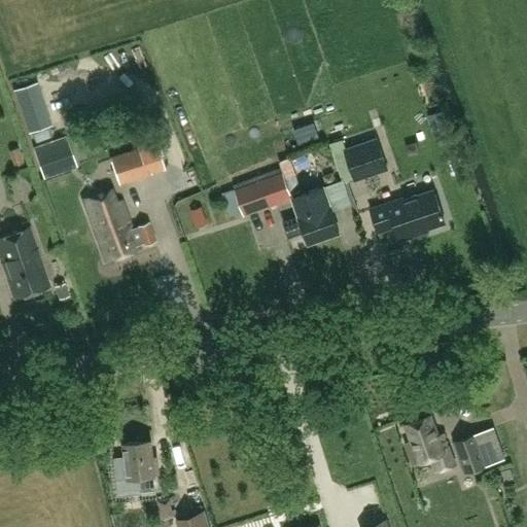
[(43,177),(75,166),(65,138),(33,149),(43,177)]
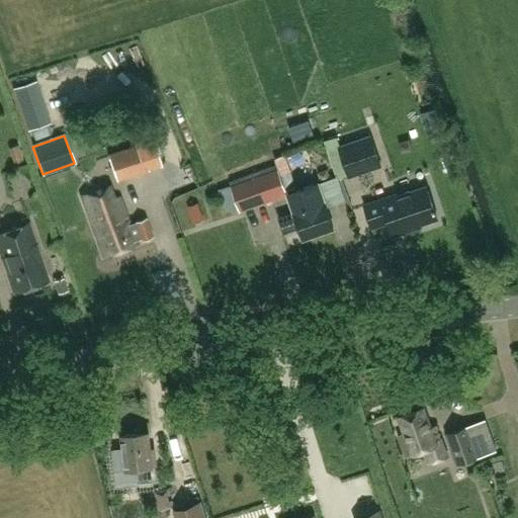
[(379,166),(369,138),(339,147),(348,176),(379,166)]
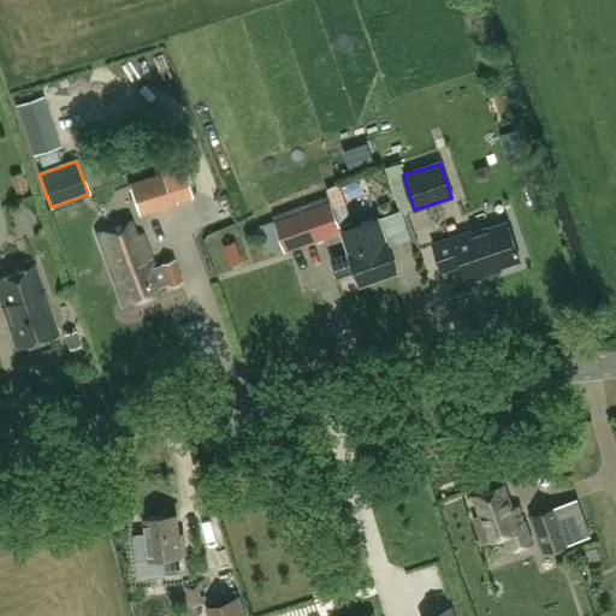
[(22,172),(11,176),(16,193),(28,189),(22,172)]
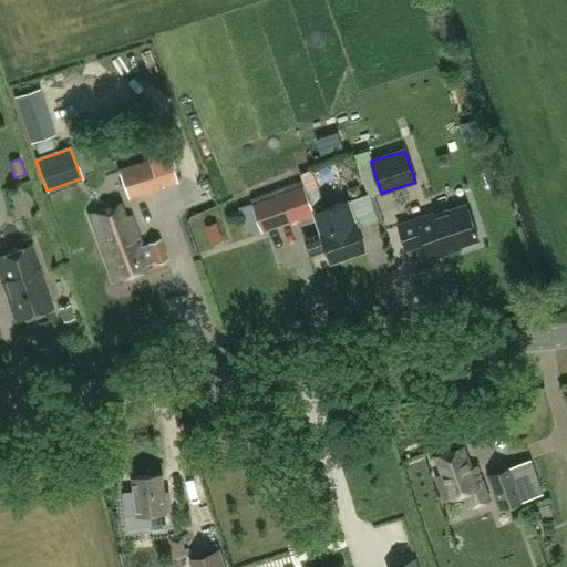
[(127,199),(162,187),(152,158),(117,171),(127,199)]
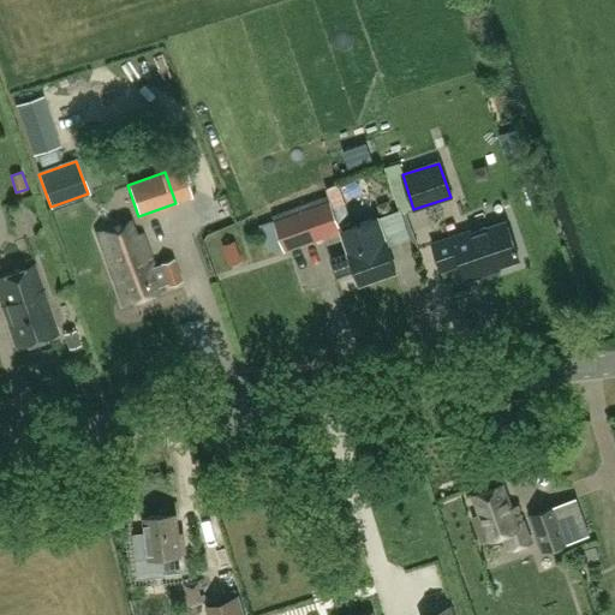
[(333,201),(273,220),(281,246),(341,227),(333,201)]
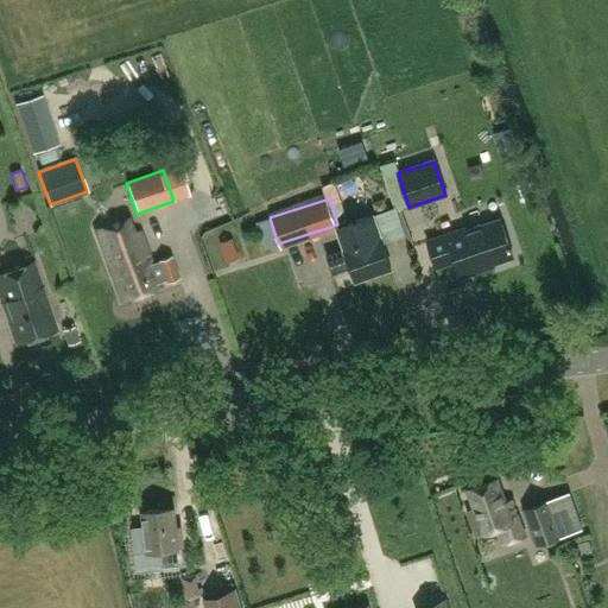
[(346,249),(327,257),(333,274),(352,268),(355,280),(391,268),(381,239),(380,239),(373,217),(339,228),(346,249)]
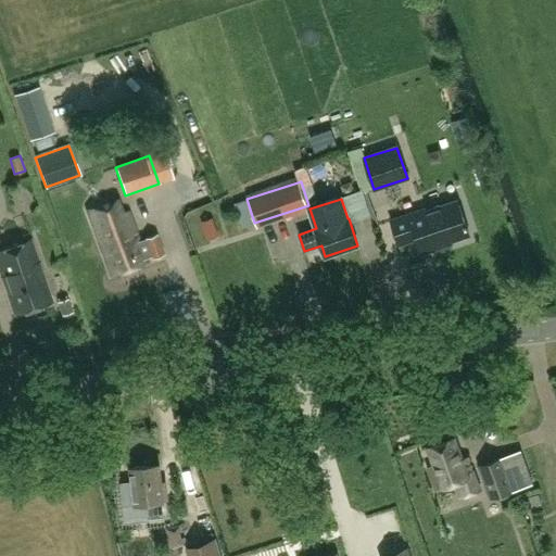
[(424,207),(387,219),(396,248),(417,240),(421,253),(443,245),(442,242),(468,234),(457,200),(426,211),(424,207)]
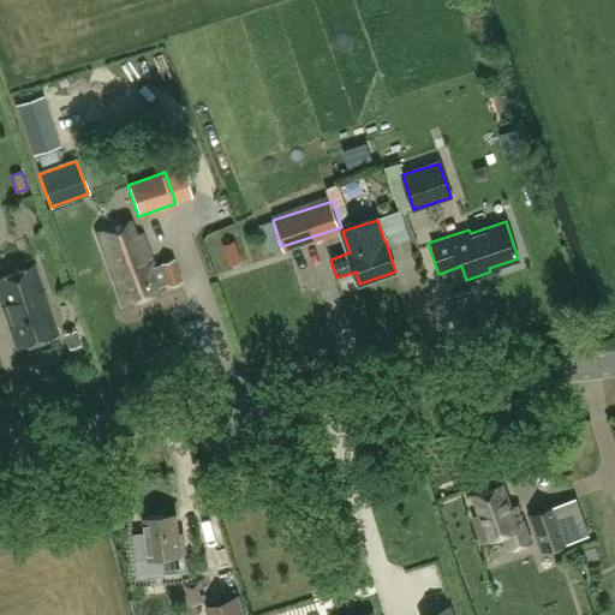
[(141,234),(125,240),(119,225),(96,233),(123,306),(161,292),(160,287),(167,285),(167,286),(179,282),(172,261),(153,268),(141,234)]
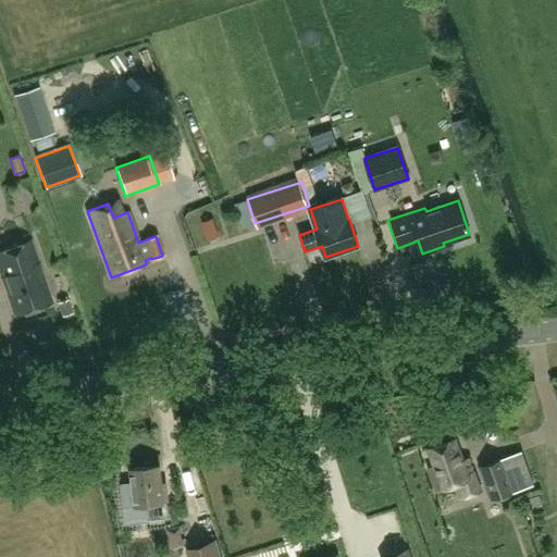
[(219,237),(212,218),(200,222),(207,240),(219,237)]
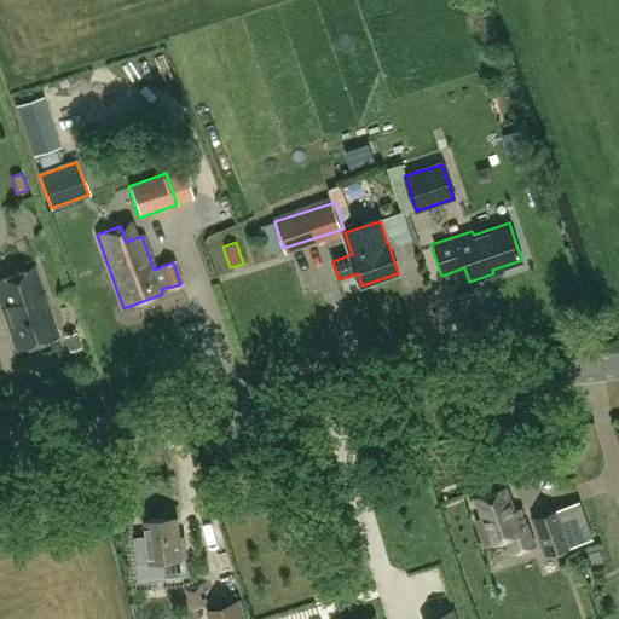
[(244,266),(258,262),(252,243),(239,247),(244,266)]
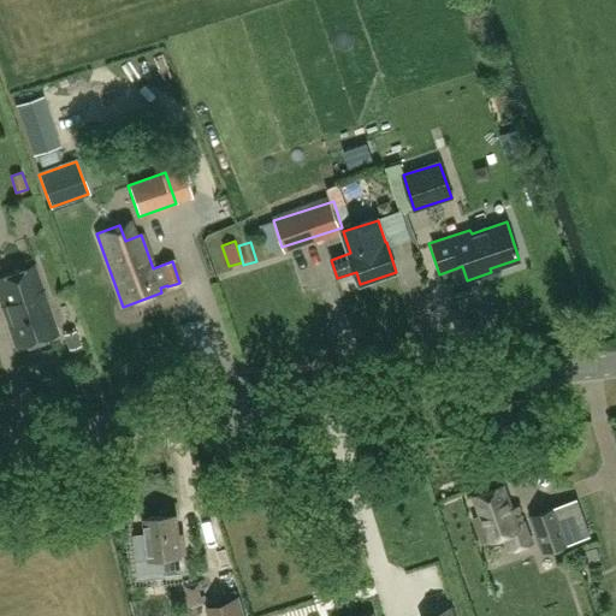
[(57,337),(35,268),(0,279),(0,302),(16,350),(57,337)]
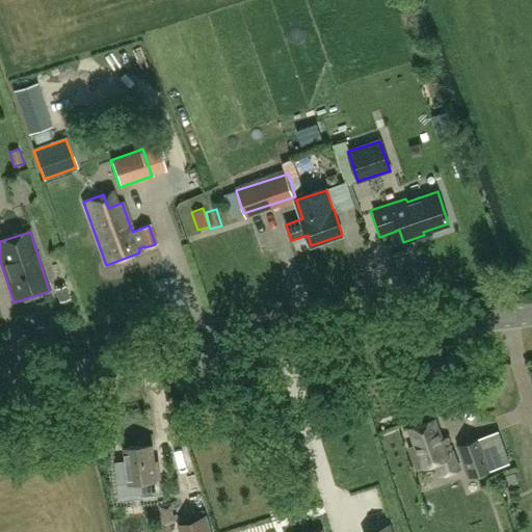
[(59,304),(69,301),(64,288),(55,291),(59,304)]
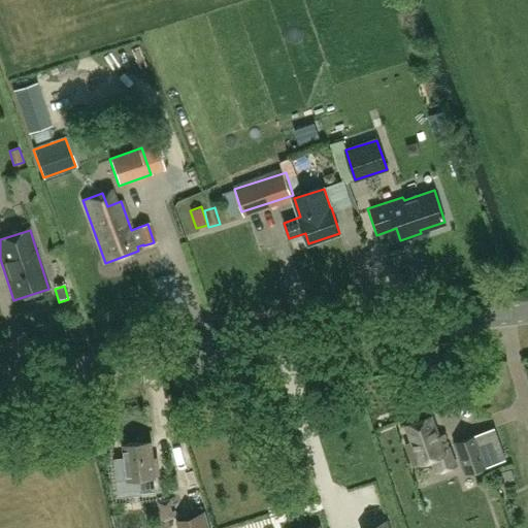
[(409,441),(404,443),(413,465),(415,464),(416,467),(429,462),(434,475),(460,466),(449,434),(442,436),(434,416),(404,427),(409,441)]
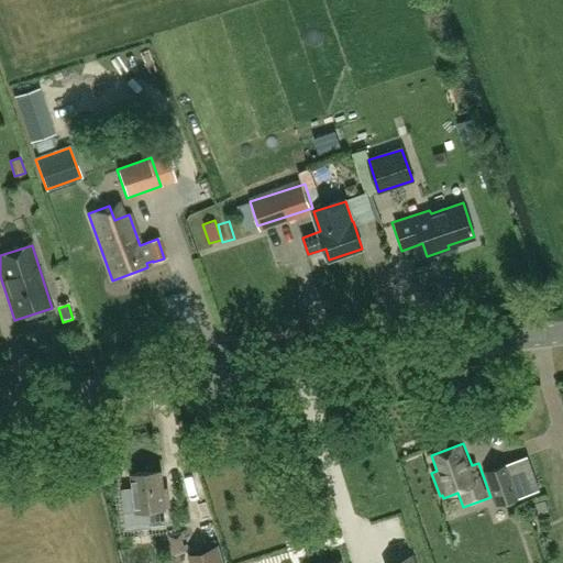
[(510,465),(485,474),(496,505),(520,497),(510,465)]
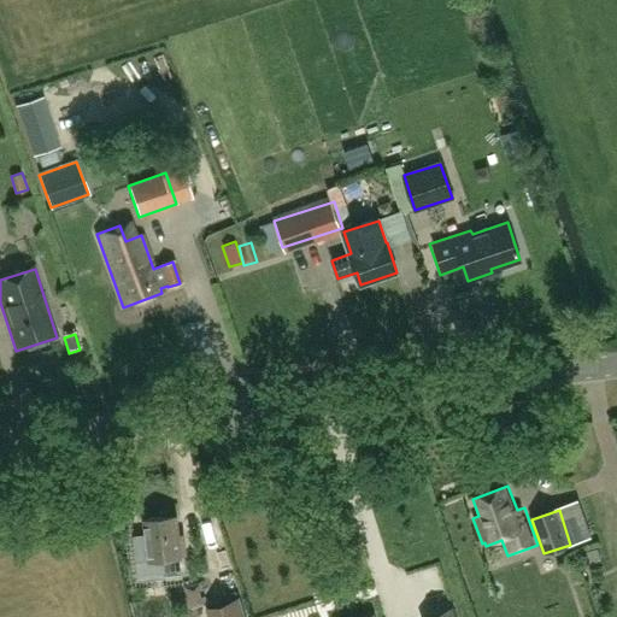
[(176,516),(145,519),(148,559),(163,558),(165,576),(181,574),(178,557),(181,557),(180,556),(187,554),(184,533),(178,534),(176,516)]
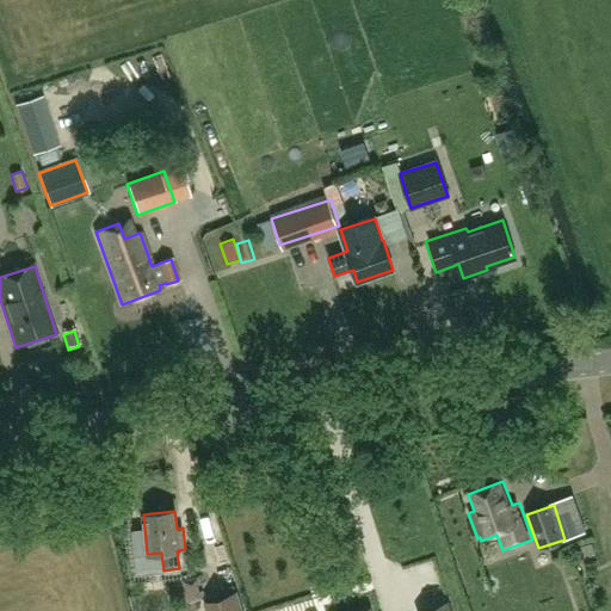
[(242,610),(236,592),(205,603),(207,610),(242,610)]
